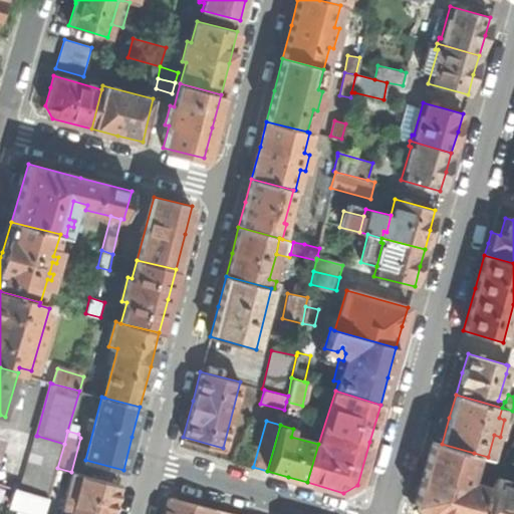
[(48,498),(57,468),(64,444),(37,436),(21,490),(48,498)]
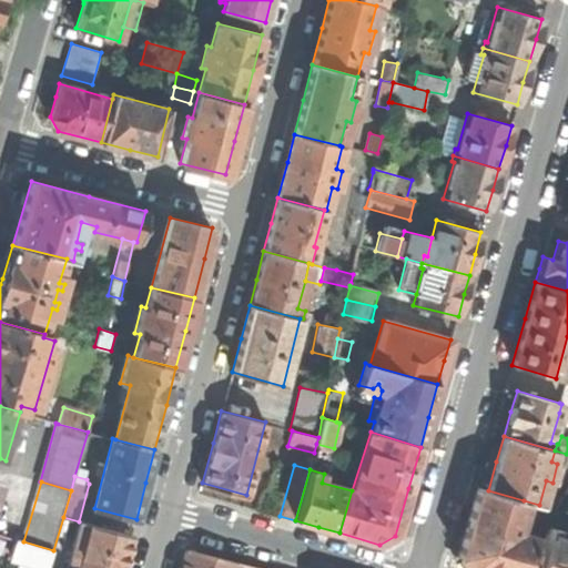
[(488,490),(477,487),(467,521),(458,555),(465,567),(467,567),(526,567),(535,536),(516,530),(524,500),(488,490)]
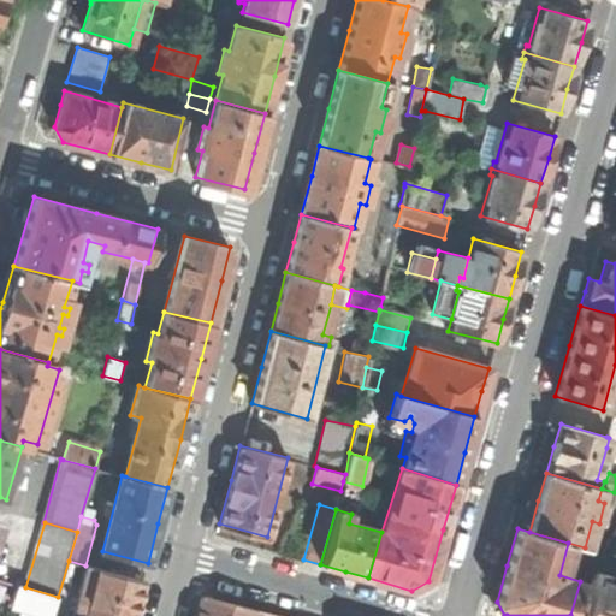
[(84,615),(96,569),(86,567),(72,615),(84,615)]
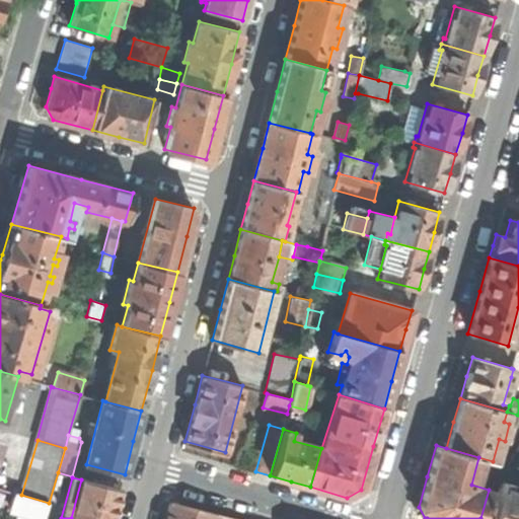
[(81,478),(81,479),(71,518),(113,518),(116,508),(121,489),(81,478)]
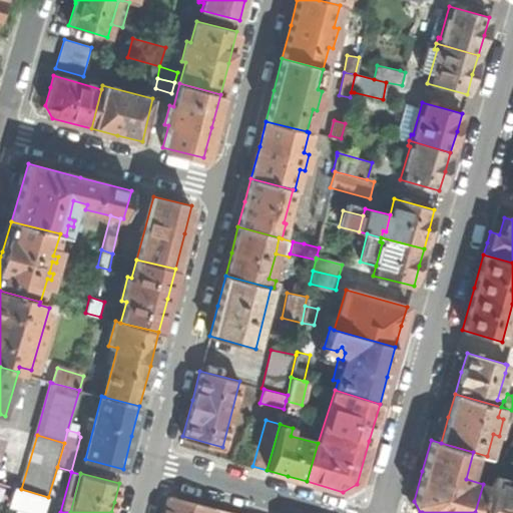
[(512,512),(512,487),(501,484),(503,477),(496,475),(486,512),(512,512)]
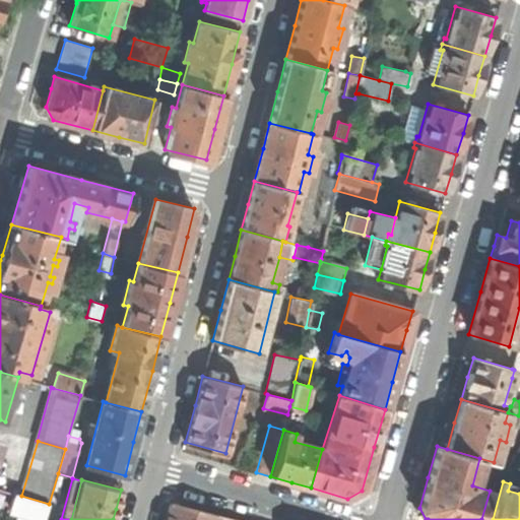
[(44,519),(49,504),(21,496),(17,495),(12,510),(44,519)]
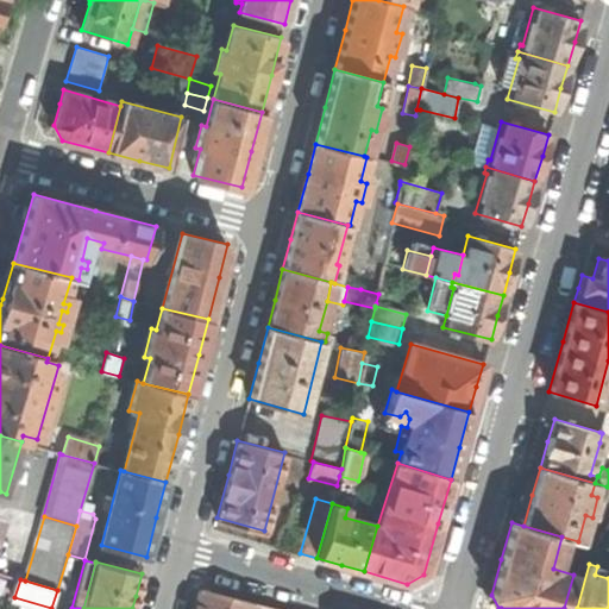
[(251,608),(253,603),(199,589),(194,608),(251,608)]
